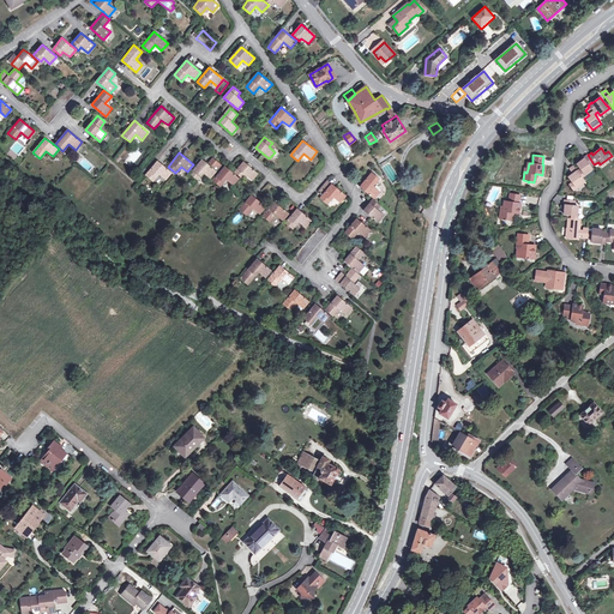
[(581,169),(577,172),(582,179),(585,175),(593,170),(590,168),(594,164),(588,155),(583,158),(583,160),(577,164),(581,169)]
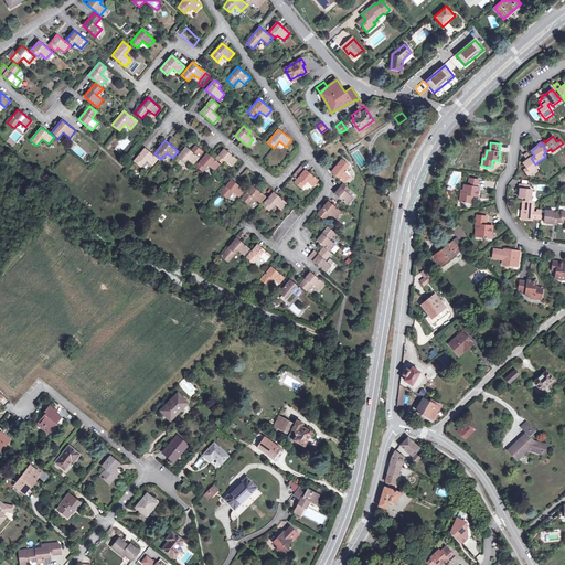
[(194,153),(187,147),(174,160),(181,166),(188,159),(193,164),(203,152),(199,148),(194,153)]
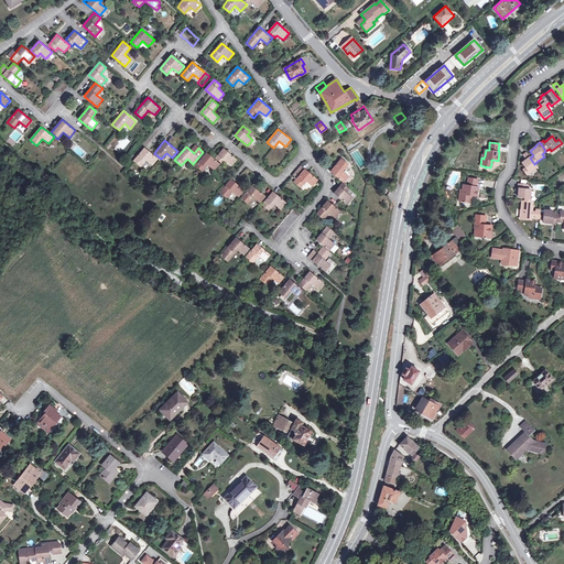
[(151,153),(144,148),(133,161),(141,166),(145,160),(152,165),(158,159),(151,153)]
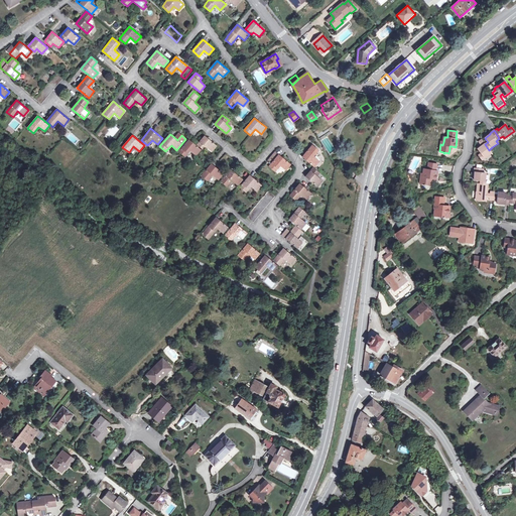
[(217,145),(205,136),(197,145),(203,150),(206,147),(211,152),(217,145)]
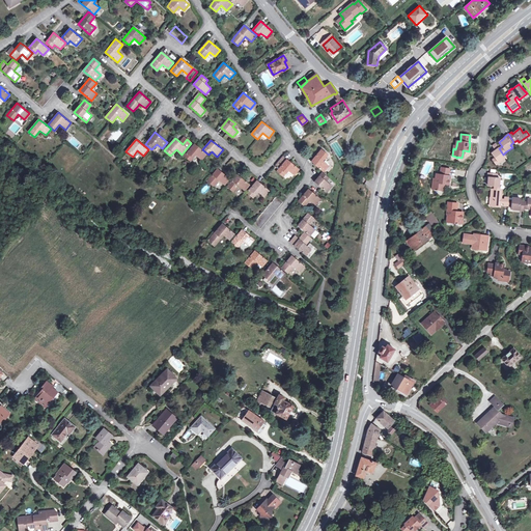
[(491,154),(494,158),(498,164),(506,158),(503,155),(499,148),(495,143),(491,146),(494,150),(491,154)]
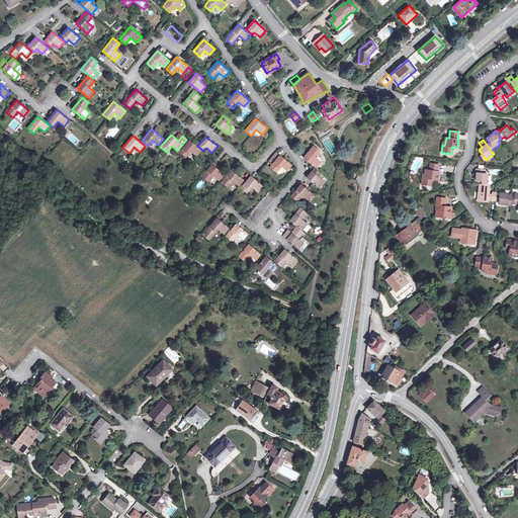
[(195,145),(190,141),(179,153),(185,158),(191,152),(196,157),(201,151),(195,145)]
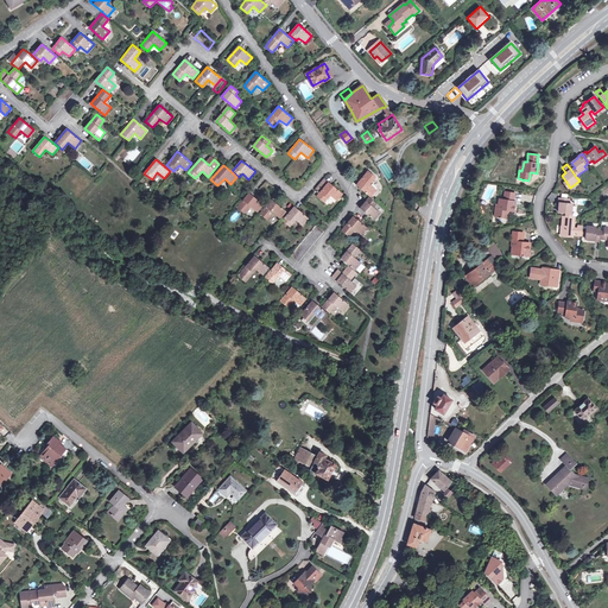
[(375,177),(368,171),(356,185),(367,194),(369,196),(377,189),(369,184),(375,177)]
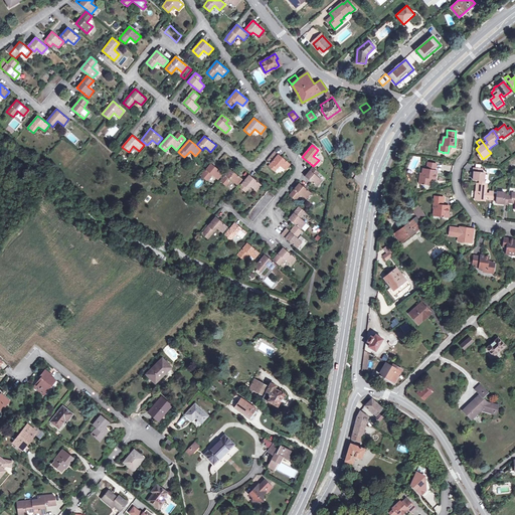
[(275,151),(268,160),(271,163),(268,166),(275,172),(280,165),(285,170),(291,164),(275,151)]
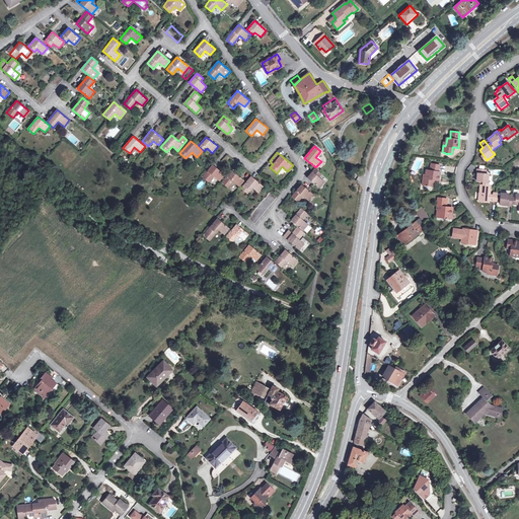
[(432,179),(434,179),(438,180),(440,171),(438,171),(439,164),(430,163),(430,170),(426,169),(425,174),(425,177),(423,177),(422,184),(426,186),(426,187),(427,187),(427,186),(432,187),(432,182),(432,179)]
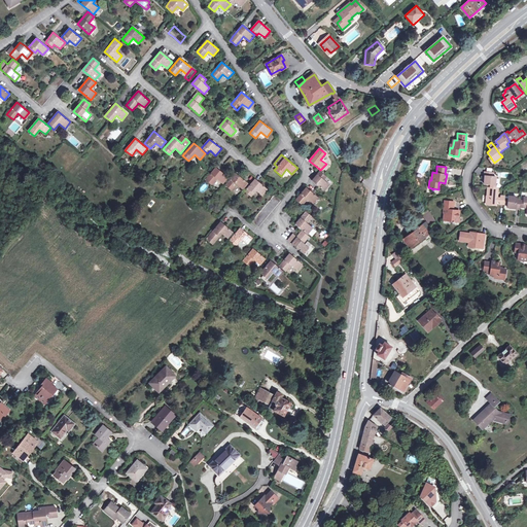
[(229,177),(216,168),(206,180),(212,185),(217,179),(222,184),(229,177)]
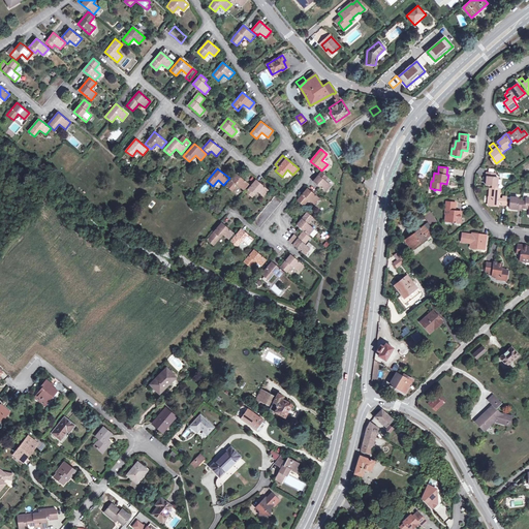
[(321,172),(313,181),(325,191),(331,185),(325,180),(328,178),(321,172)]
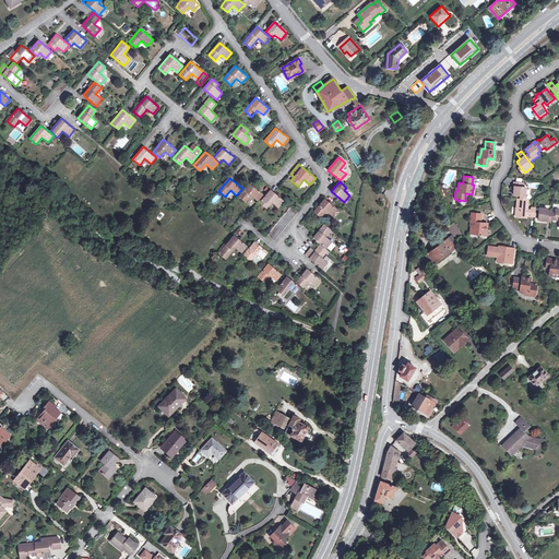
[(520,195),(526,197),(526,188),(523,187),(524,182),(513,182),(513,186),(514,186),(513,195),(520,195)]
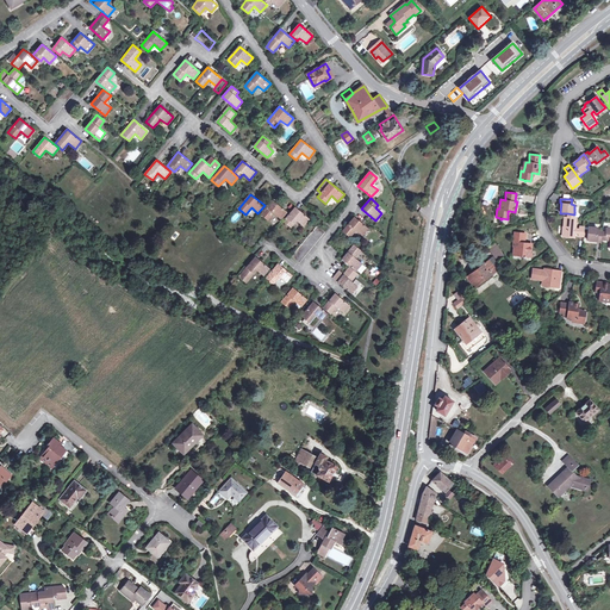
[(286,212),(273,200),(260,215),(268,222),(274,215),(280,219),(286,212)]
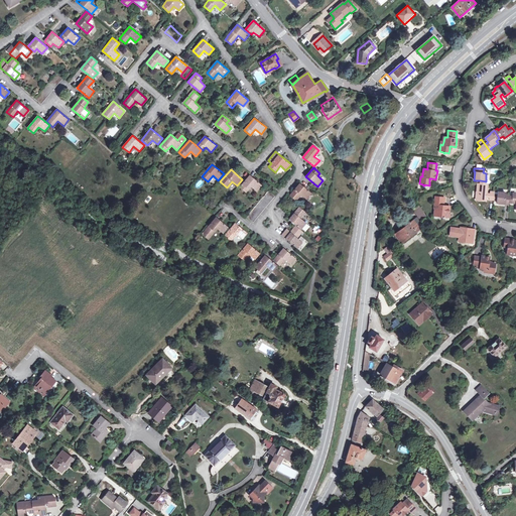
[(262,185),(250,175),(240,187),(246,192),(251,186),(257,191),(262,185)]
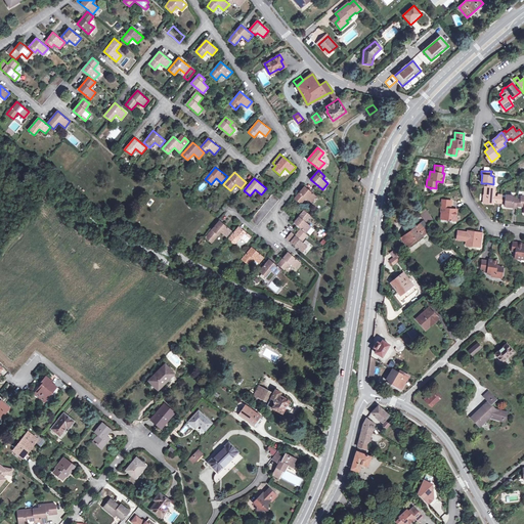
[(316,197),(304,186),(294,199),(300,204),(305,198),(311,203),(316,197)]
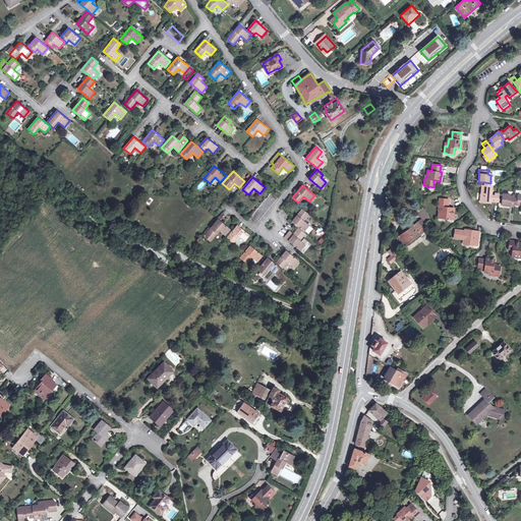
[(489,186),(484,186),(481,185),(479,201),(490,203),(491,199),(491,194),(493,186),(489,186)]
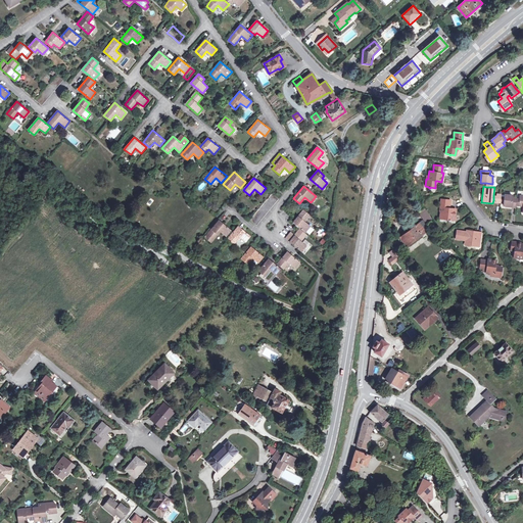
[(505,194),(505,196),(504,203),(504,206),(512,206),(512,207),(515,207),(516,205),(516,198),(516,197),(513,197),(513,195),(505,194)]
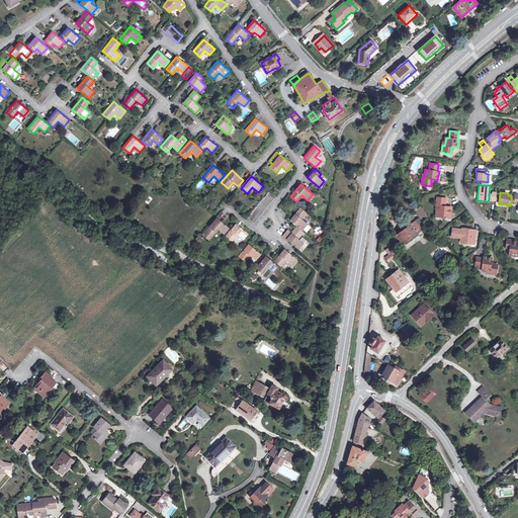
[(436,196),(435,204),(438,204),(437,208),(436,217),(450,218),(451,206),(446,205),(443,205),(444,197),(436,196)]
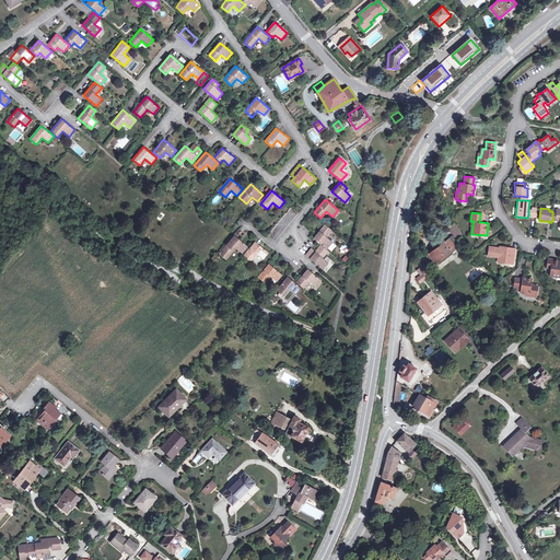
[(454,223),(448,228),(456,238),(463,234),(454,223)]
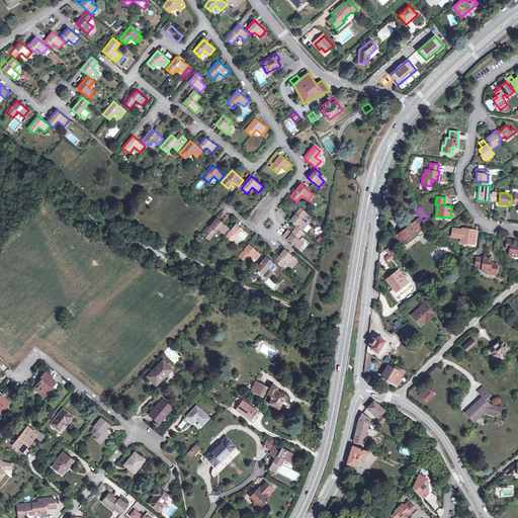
[(307,213),(300,207),(290,220),(296,226),(303,230),(308,224),(303,220),(307,213)]
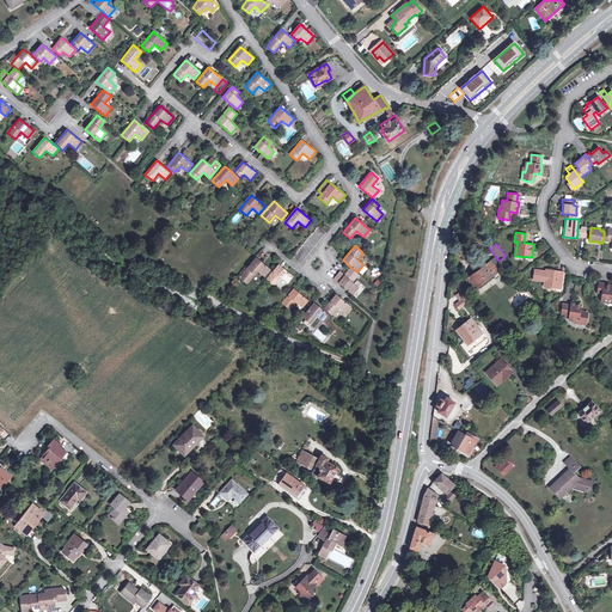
[(270,269),(256,257),(244,273),(240,277),(243,281),(244,279),(248,282),(250,280),(258,271),(264,276),(270,269)]
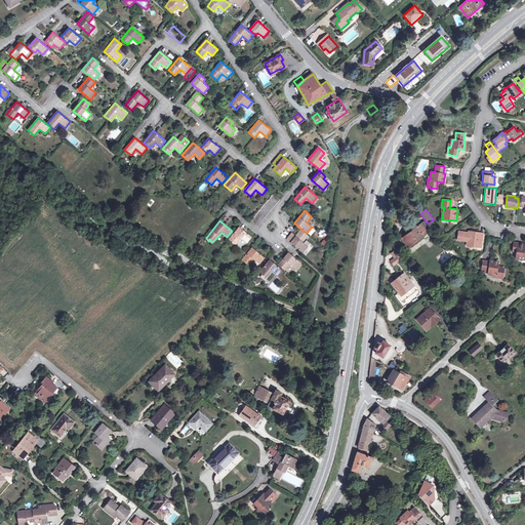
[(413,230),(404,237),(402,239),(408,247),(411,245),(422,237),(428,233),(425,230),(429,228),(423,221),(413,230)]
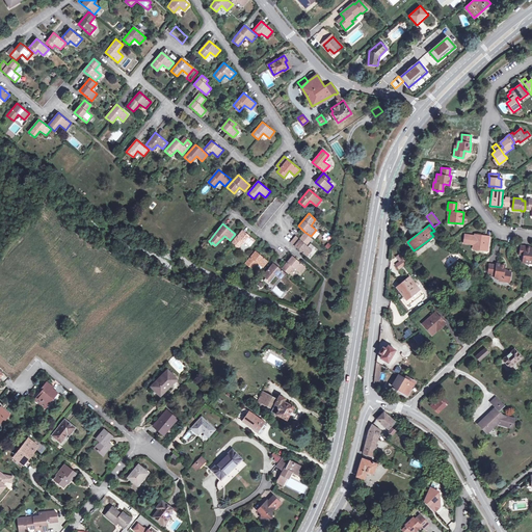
[(255,239),(242,230),(232,242),(238,247),(243,241),(249,246),(255,239)]
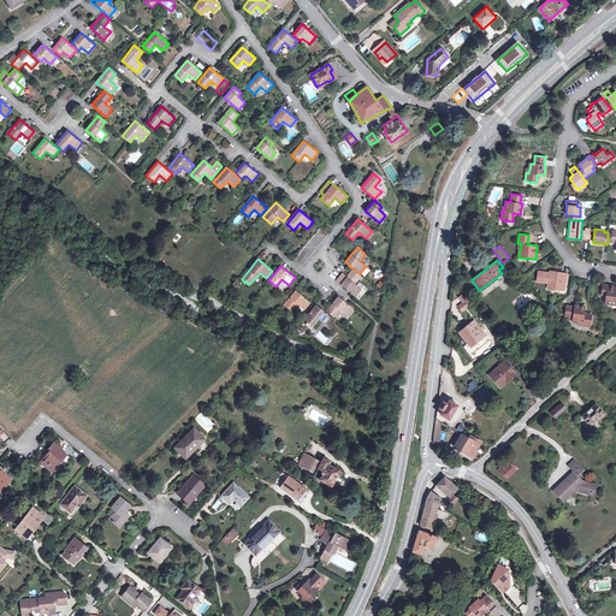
[(473,277),(474,278),(485,270),(484,268),(473,277)]
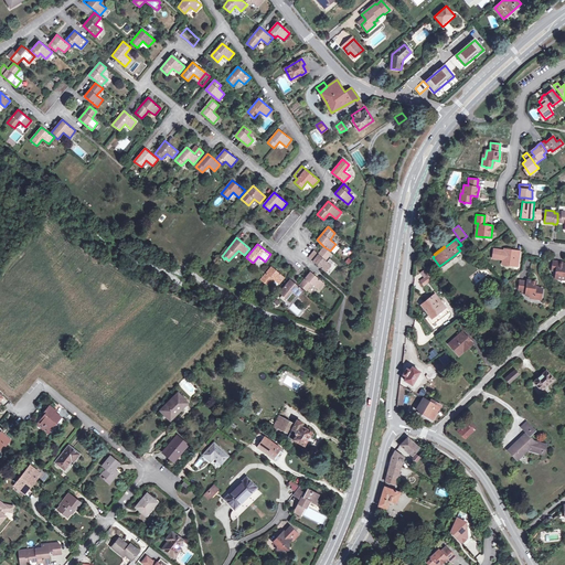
[(505,251),(493,248),(492,257),(503,259),(503,264),(518,266),(520,251),(505,249),(505,251)]
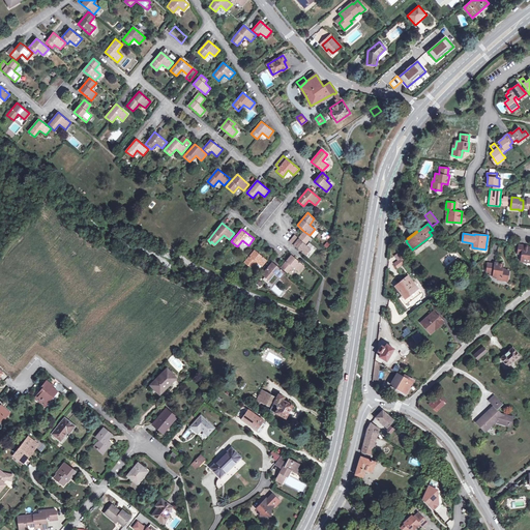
[(301,236),(293,245),(305,256),(311,248),(305,244),(307,241),(301,236)]
